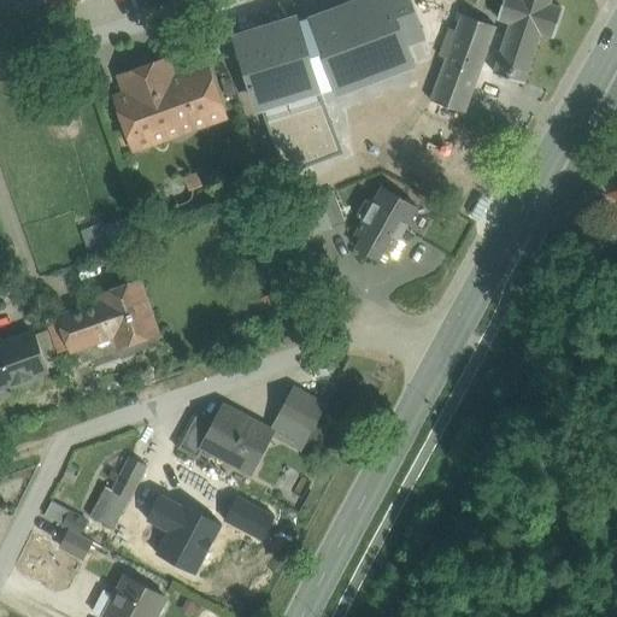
[(351,0),(251,31),(259,58),(258,58),(266,86),(301,75),(304,83),(345,71),(344,66),(369,59),(359,28),(351,0)]
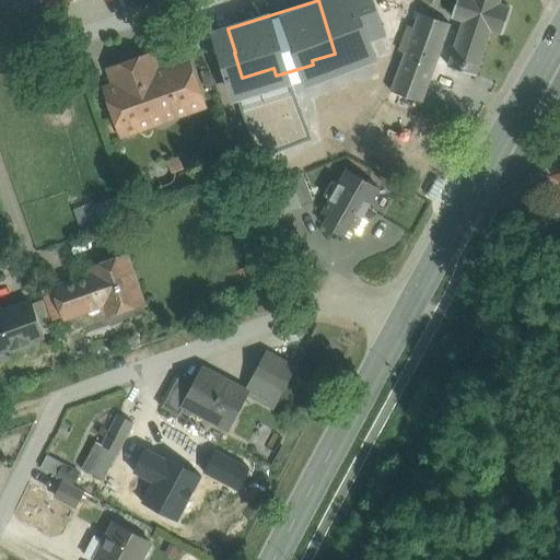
[(331,0),(318,0),(326,25),(338,21),(331,0)]
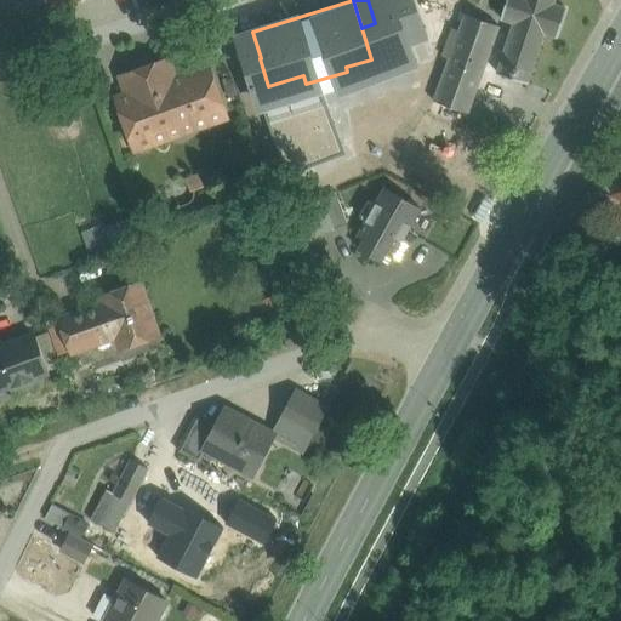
[(554,0),(507,0),(501,20),(514,24),(497,74),(528,84),(543,33),(557,38),(567,9),(553,5),(554,0)]
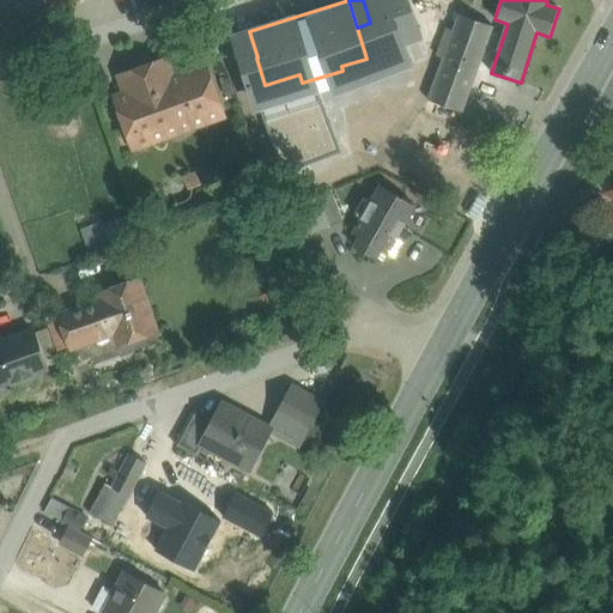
[(459,16),(451,37),(445,35),(438,53),(444,55),(428,101),(462,113),(493,26),(460,14),(459,16)]
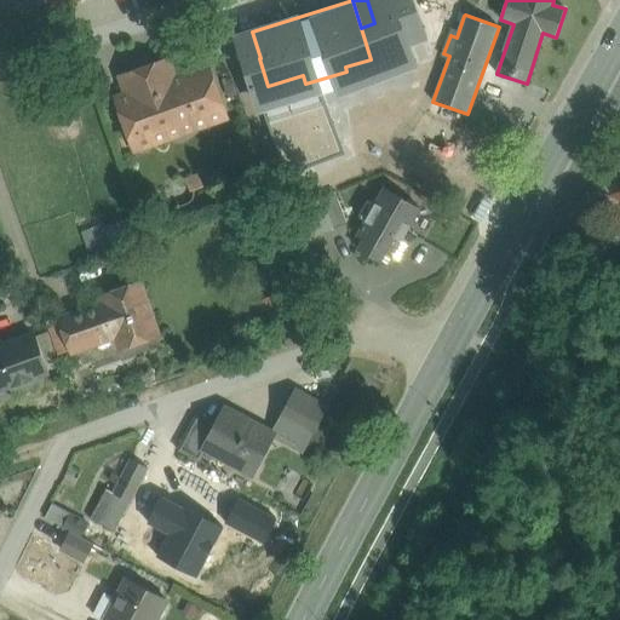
[(207,65),(174,78),(168,61),(121,78),(127,95),(116,98),(128,131),(136,150),(225,118),(218,96),(207,65)]
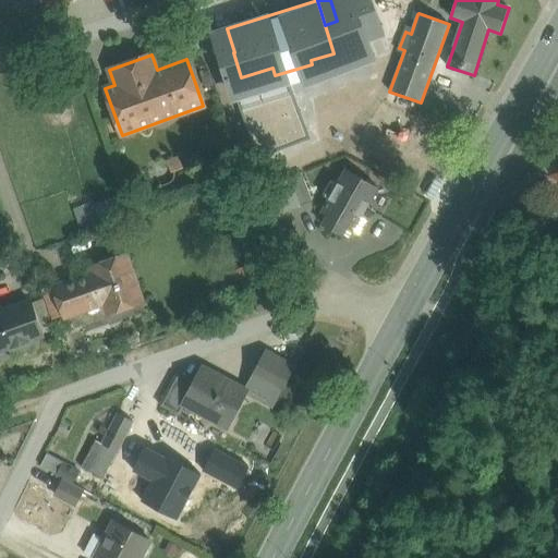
[(377,187),(346,169),(320,211),(327,215),(322,223),(342,235),(348,227),(353,230),(377,187)]
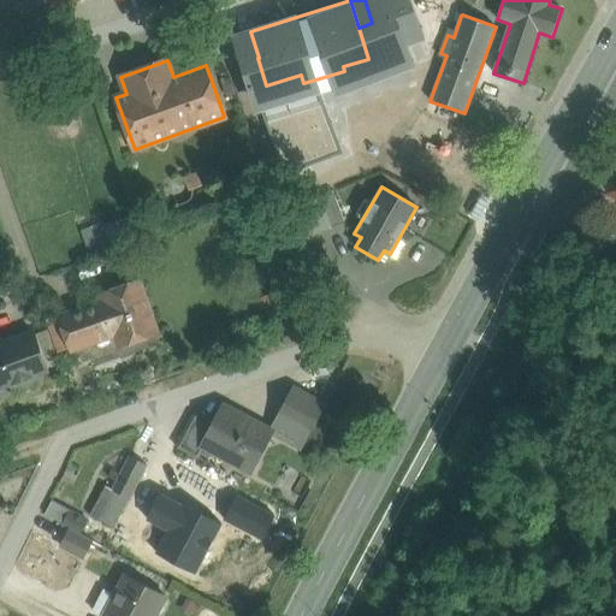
[(131,217),(105,225),(111,246),(137,237),(131,217)]
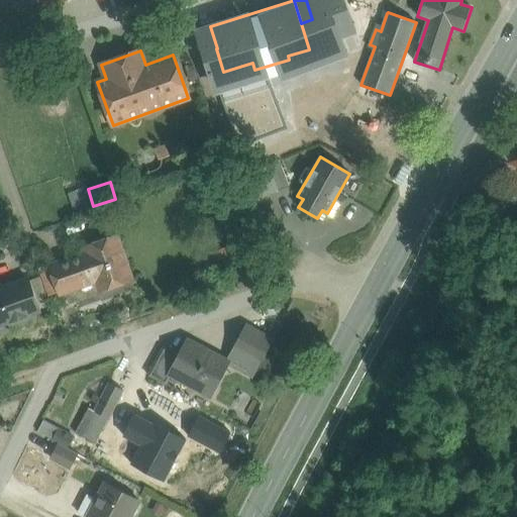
[(85,188),(68,194),(74,212),(91,205),(85,188)]
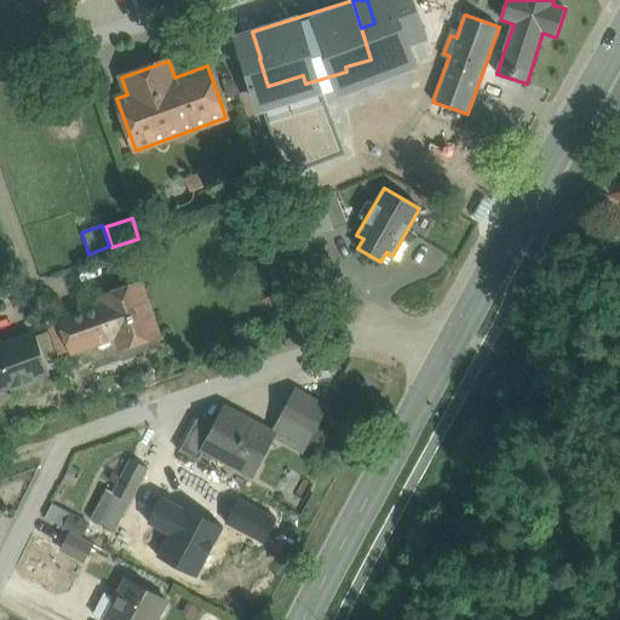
[(139,283),(103,297),(105,303),(78,314),(87,343),(115,333),(120,348),(158,334),(139,283)]
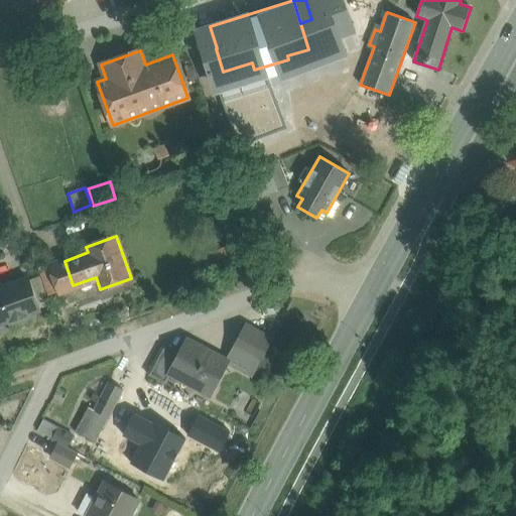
[(65,261),(50,265),(59,290),(73,285),(65,261)]
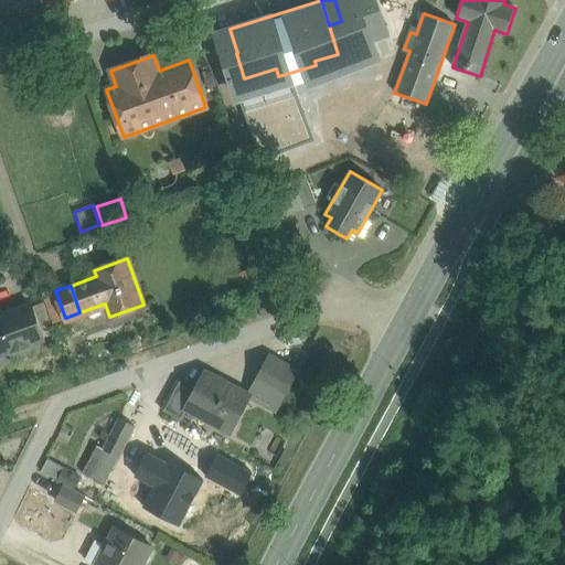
[(31,306),(2,317),(0,310),(0,354),(11,350),(13,354),(32,348),(30,343),(43,339),(31,306)]
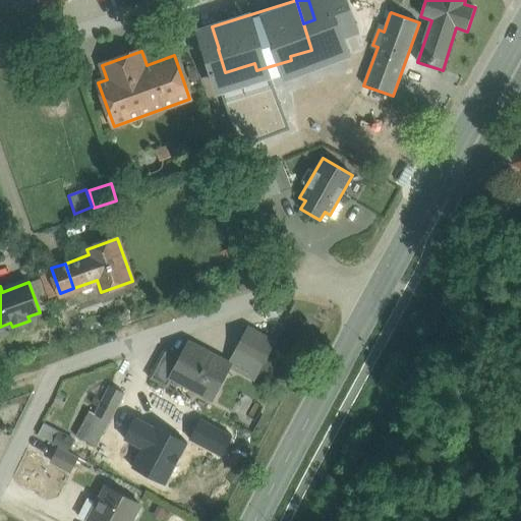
[(247,328),(228,365),(255,379),(275,341),(247,328)]
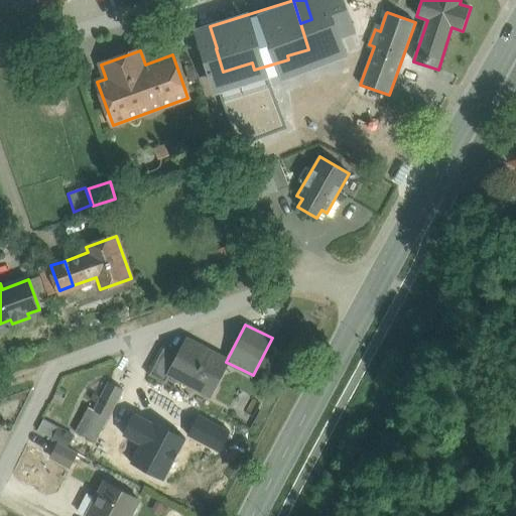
[(226,362),(187,342),(178,360),(171,373),(210,393),(226,362)]
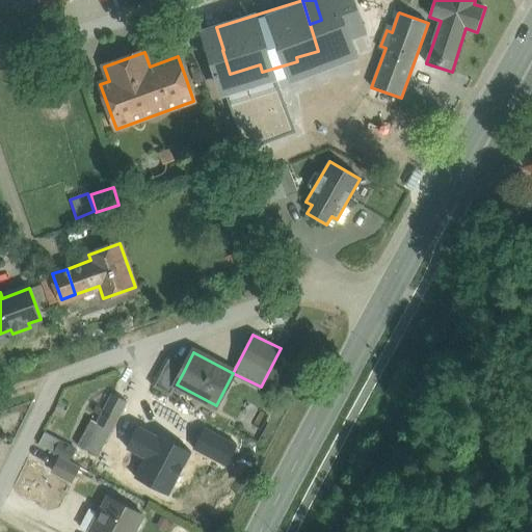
[(184,371),(165,361),(152,386),(171,396),(177,384),(184,371)]
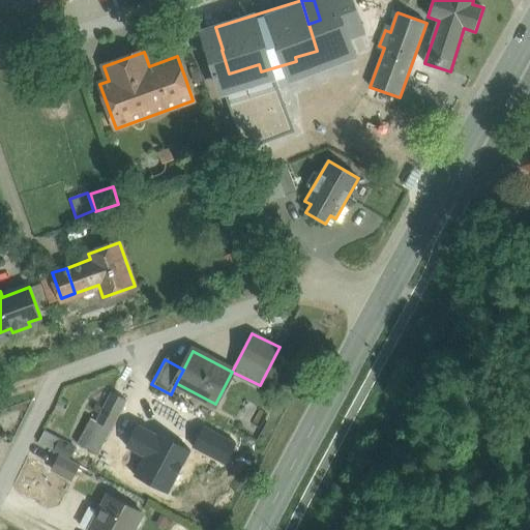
[(96,421),(111,430),(126,400),(112,392),(96,421)]
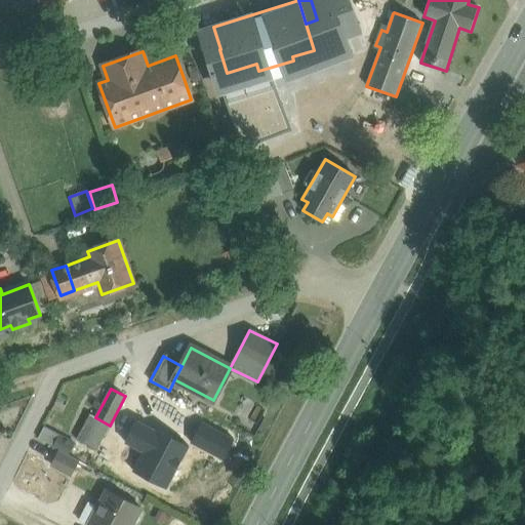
[(160,400),(132,452),(162,468),(190,415),(160,400)]
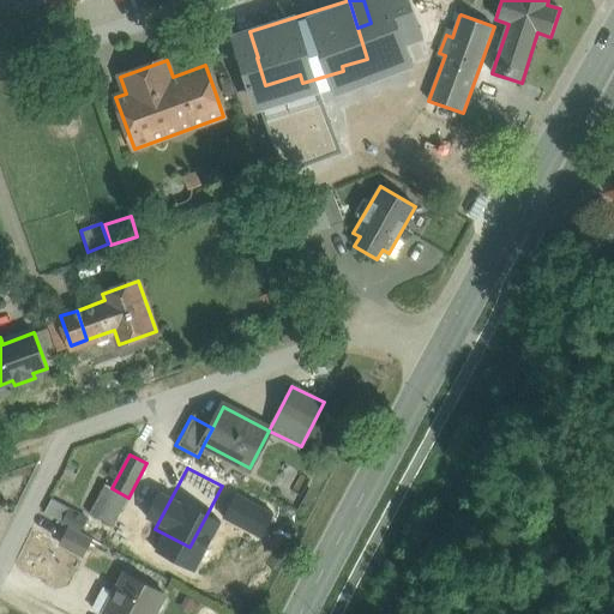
[(128,498),(112,488),(106,483),(98,497),(122,510),(128,498)]
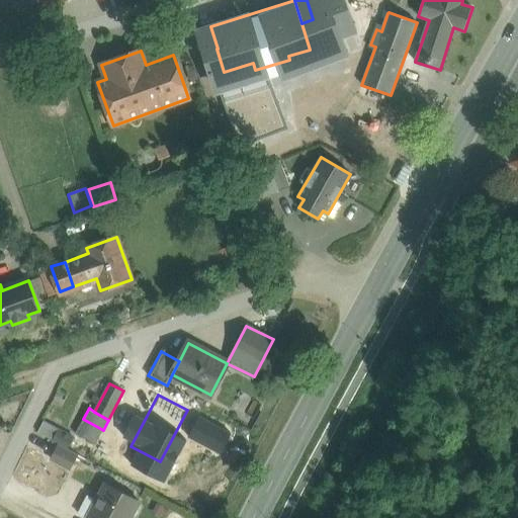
[(103,430),(83,419),(76,434),(95,444),(103,430)]
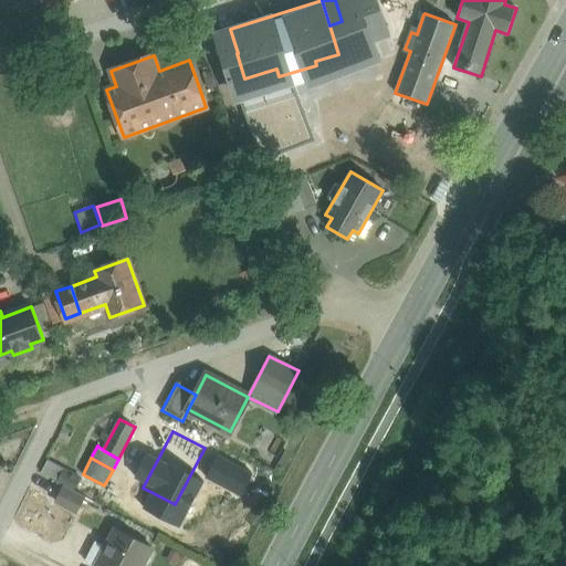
[(49,460),(43,473),(60,480),(65,467),(49,460)]
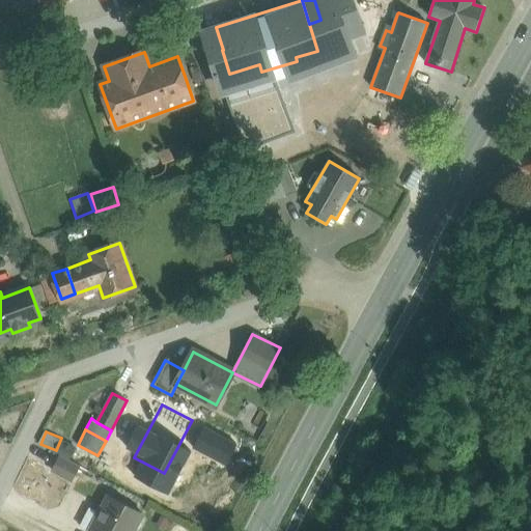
[(79,468),(59,456),(52,470),(73,480),(79,468)]
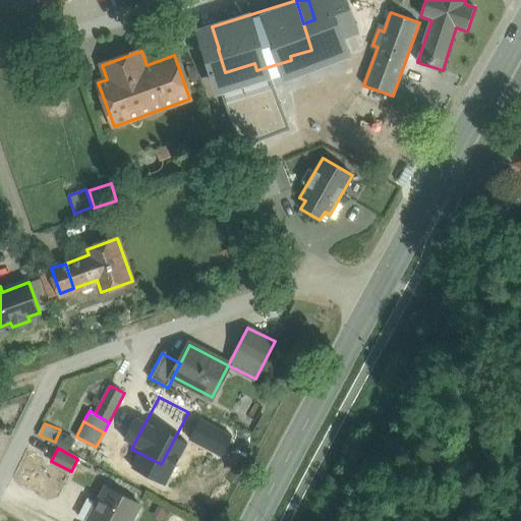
[(24,464),(20,477),(48,486),(54,465),(42,462),(40,469),(24,464)]
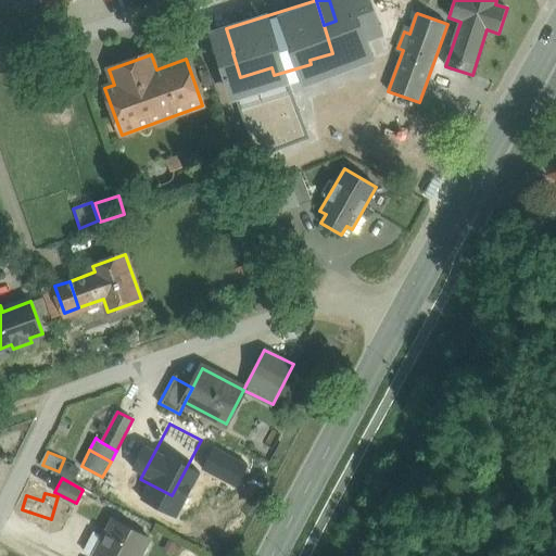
[(139,555),(149,538),(114,519),(105,538),(95,531),(85,551),(93,555),(139,555)]
